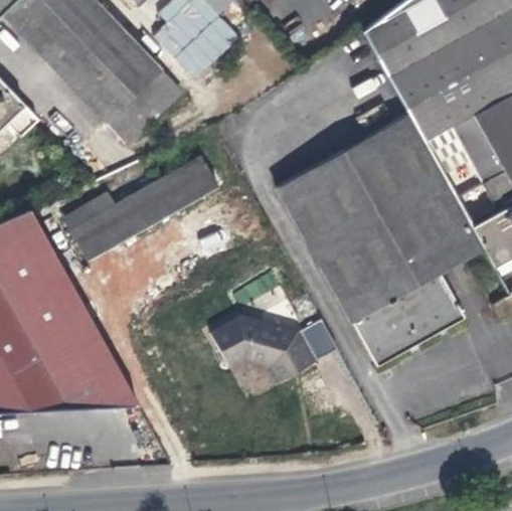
[(0,0),(0,17),(2,15),(18,0),(0,0)]
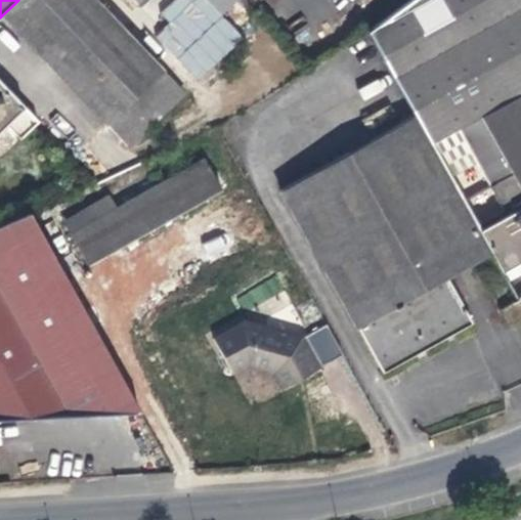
[(18,0),(2,15),(107,127),(166,72),(97,0),(18,0)]
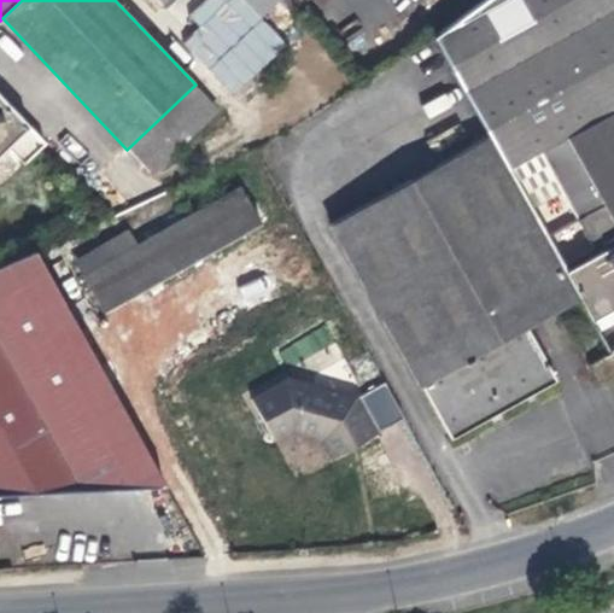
[(282,0),(296,13),(310,0),(282,0)]
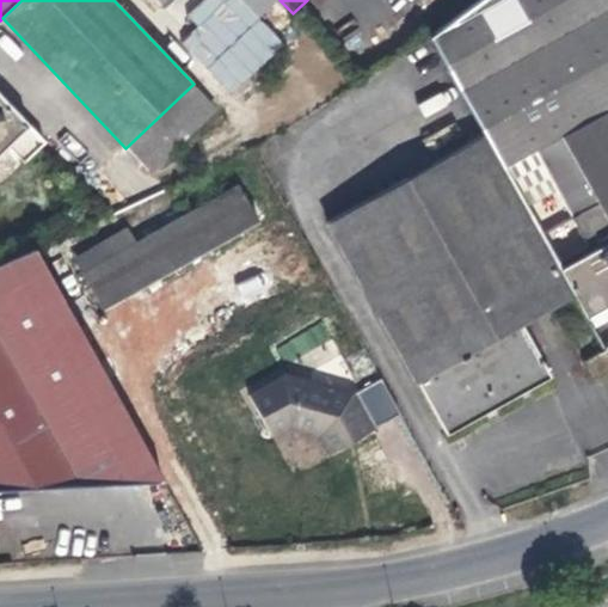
[(607,0),(480,0),(429,36),(484,134),(504,169),(563,134),(607,110),(607,0)]
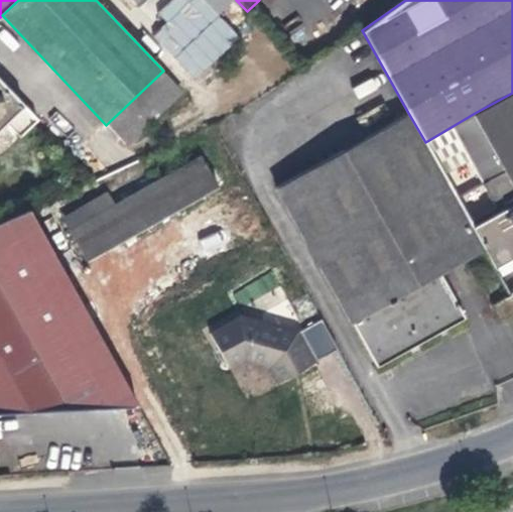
[(185,93),(163,71),(106,125),(128,147),(185,93)]
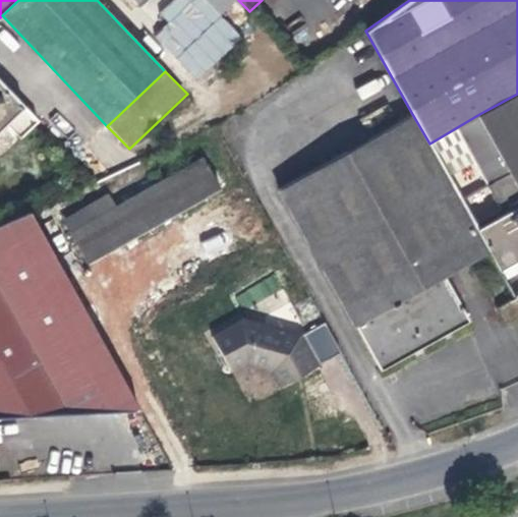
[(41,123),(0,79),(0,133),(8,126),(23,140),(41,123)]
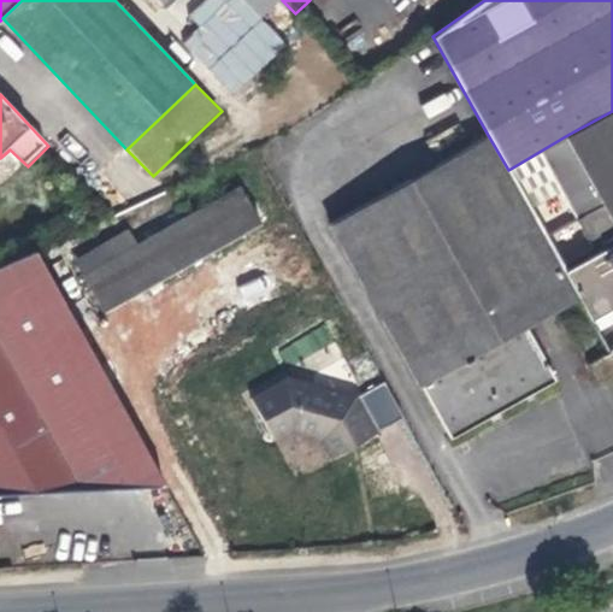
[(612,111),(567,135),(612,217),(612,111)]
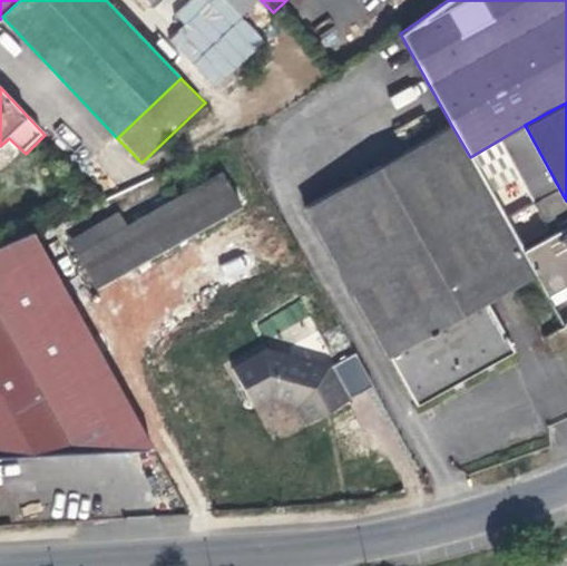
[(389,355),(487,301),(535,274),(522,253),(470,157),(451,125),(305,206),(389,355)]
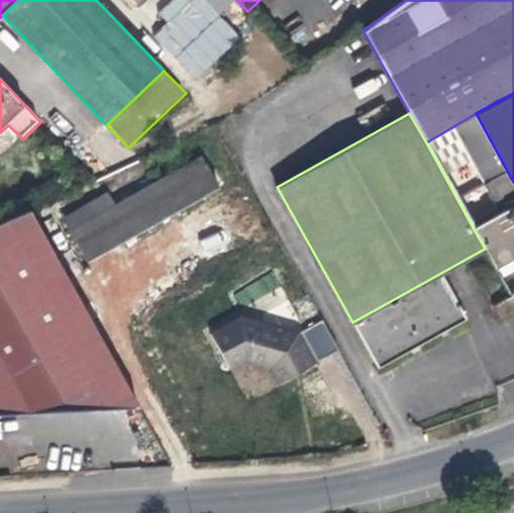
[(513,182),(476,113),(426,142),(474,229),(513,206),(513,182)]
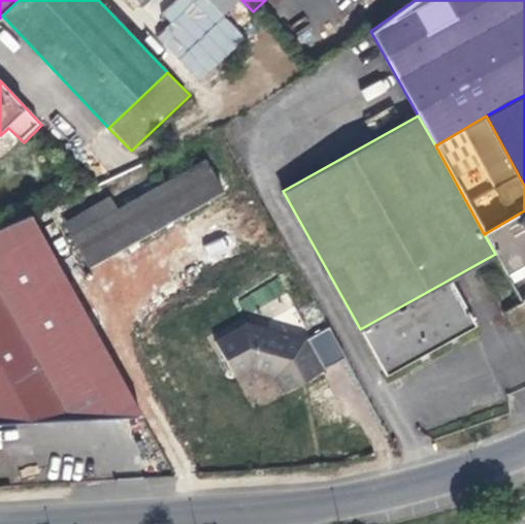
[(206,161),(134,202),(151,232),(224,191),(206,161)]
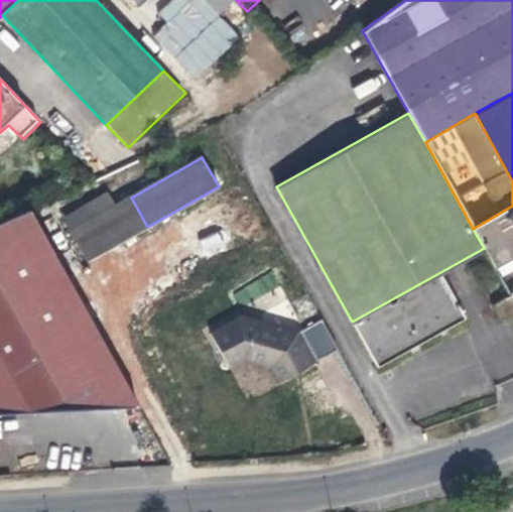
[(62,218),(71,232),(116,207),(108,192),(62,218)]
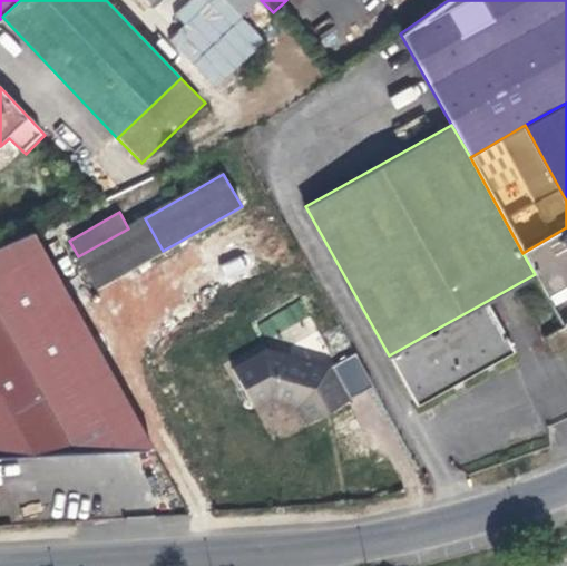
[(78,256),(96,289),(163,251),(145,218),(128,228),(78,256)]
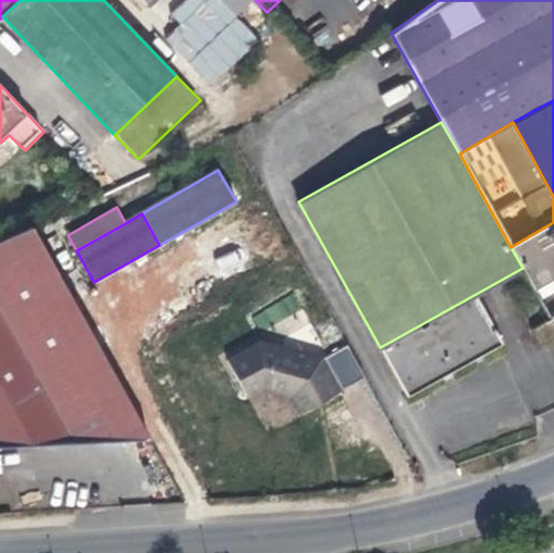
[(533,286),(553,275),(553,222),(511,247),(522,268),(533,286)]
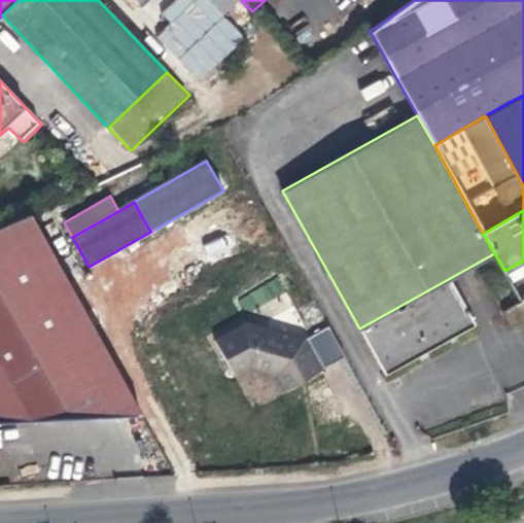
[(0,423),(60,421),(144,416),(32,215),(0,230),(0,423)]
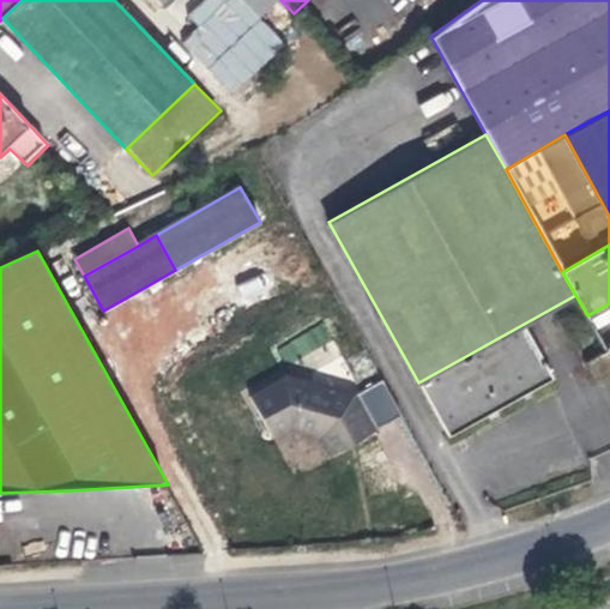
[(609,303),(587,315),(593,326),(609,317),(609,303)]
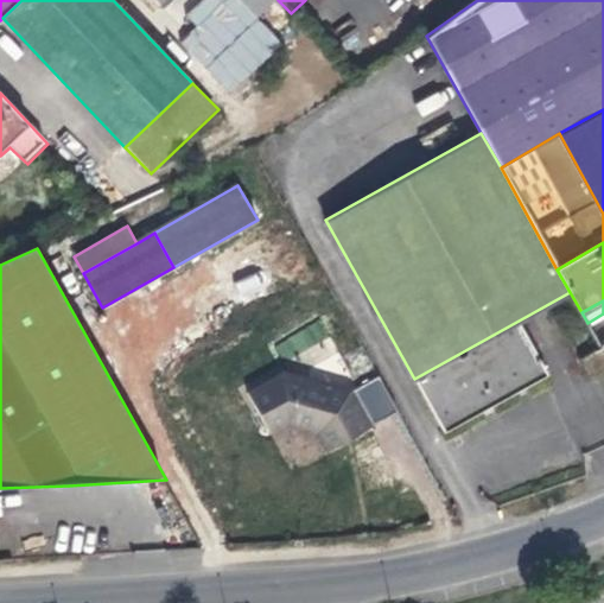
[(519,321),(414,379),(443,430),(506,394),(547,372),(519,321)]
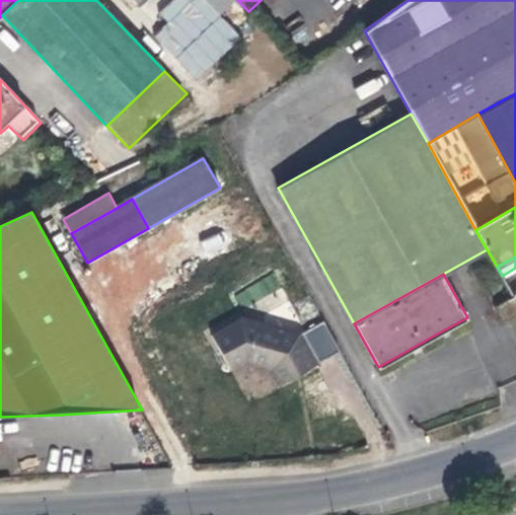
[(506,321),(515,315),(515,300),(514,298),(498,307),(506,321)]
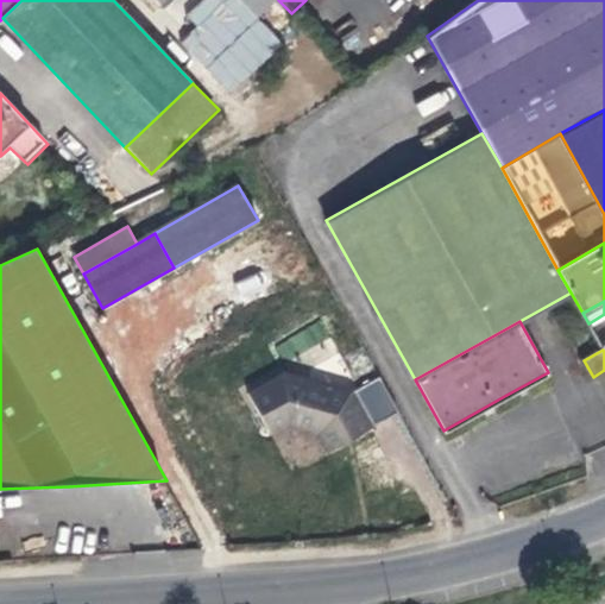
[(252,400),(253,401),(275,441),(292,431),(321,439),(332,457),(363,439),(402,417),(383,382),(366,391),(347,357),(319,372),(314,388),(287,379),(252,400)]
